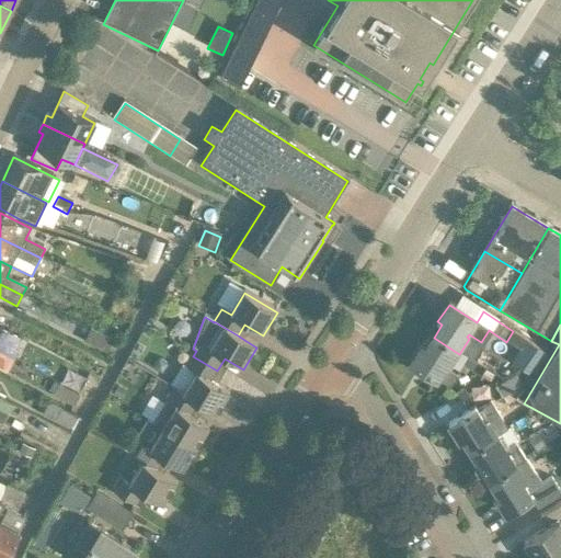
[(107,354),(114,341),(92,330),(86,343),(107,354)]
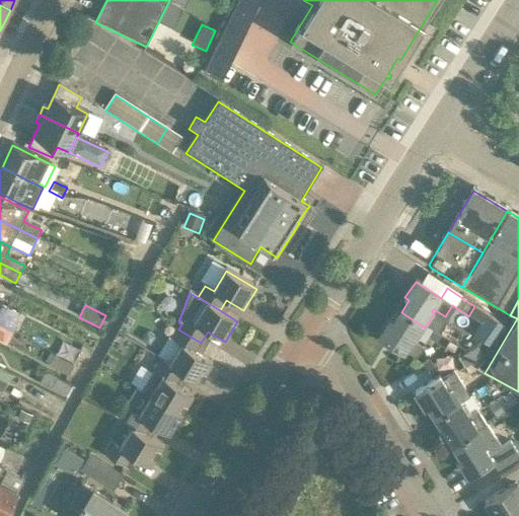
[(416,343),(425,327),(401,312),(393,324),(389,321),(379,338),(404,354),(403,354),(417,363),(423,350),(412,344),(413,341),(416,343)]
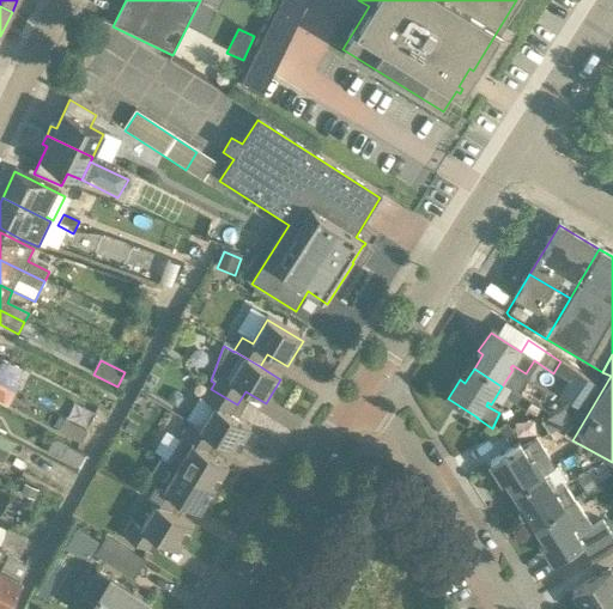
[(230,418),(237,405),(211,389),(202,402),(213,409),(200,432),(214,442),(236,454),(250,430),(230,418)]
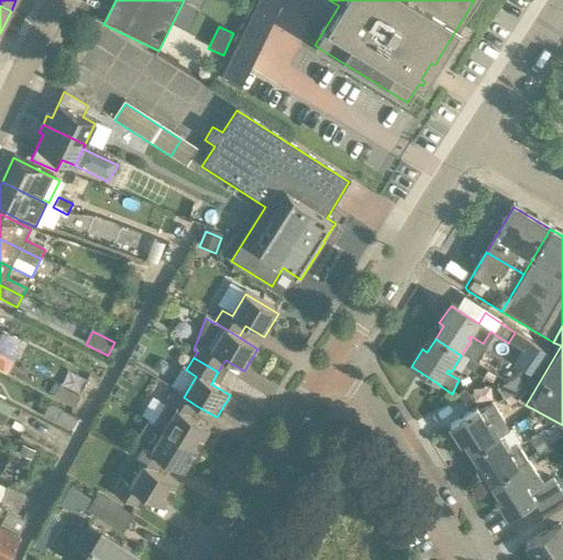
[(466,370),(472,374),(477,368),(471,362),(466,370)]
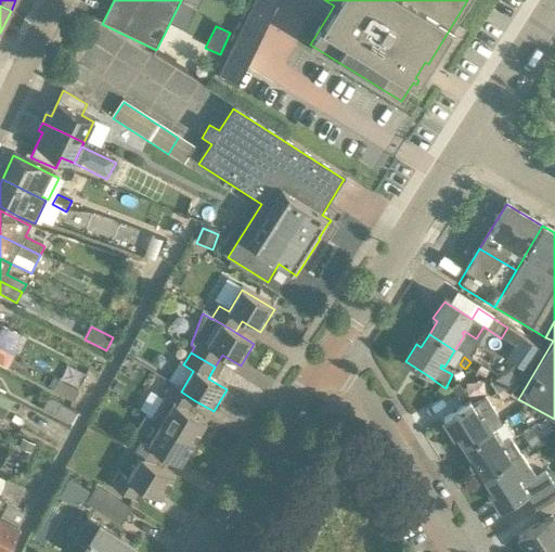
[(485,381),(489,373),(481,368),(477,375),(485,381)]
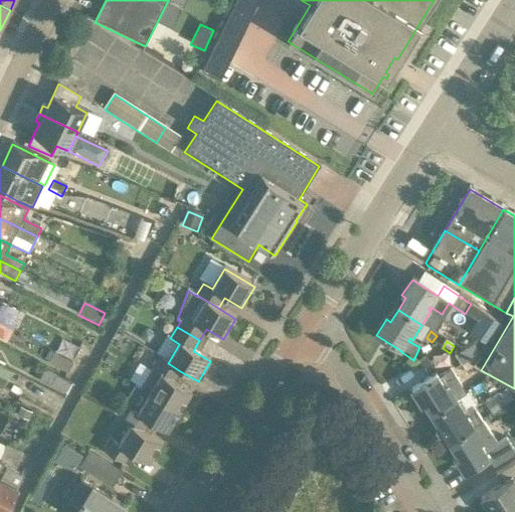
[(461,367),(480,356),(474,346),(455,358),(461,367)]
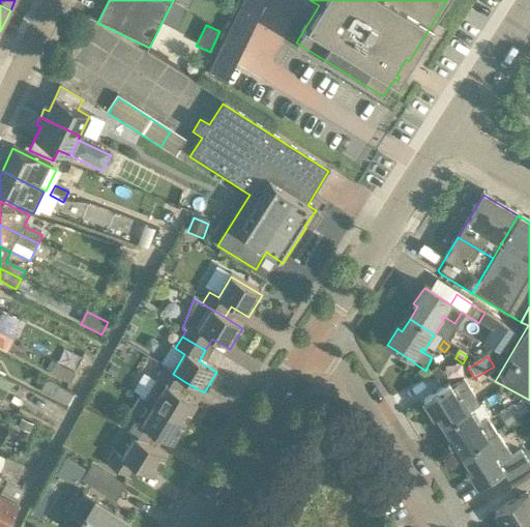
[(75,375),(55,364),(50,374),(70,384),(75,375)]
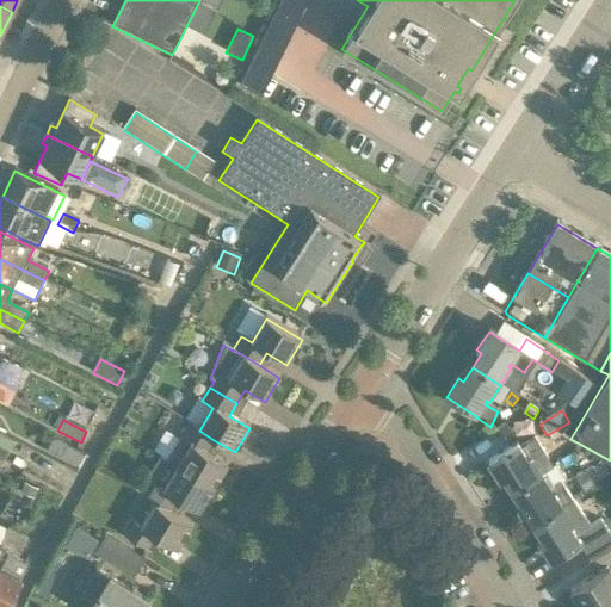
[(134,438),(140,427),(129,421),(123,432),(134,438)]
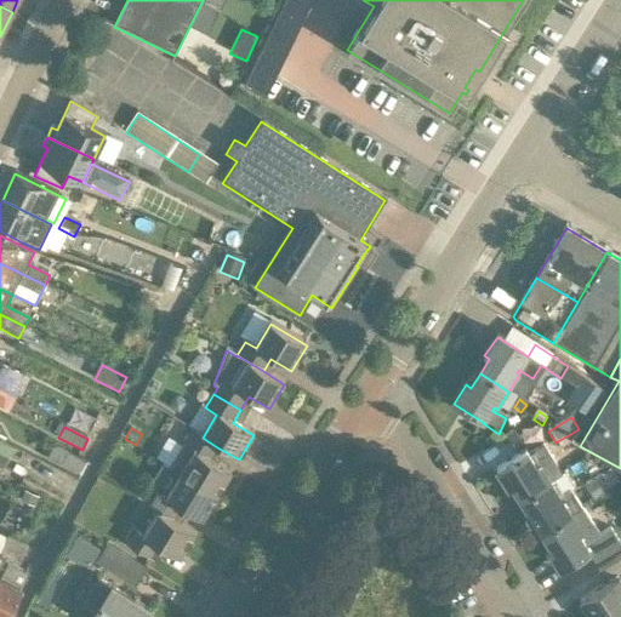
[(217,447),(203,438),(192,430),(169,469),(180,475),(216,497),(231,473),(210,461),(217,447)]
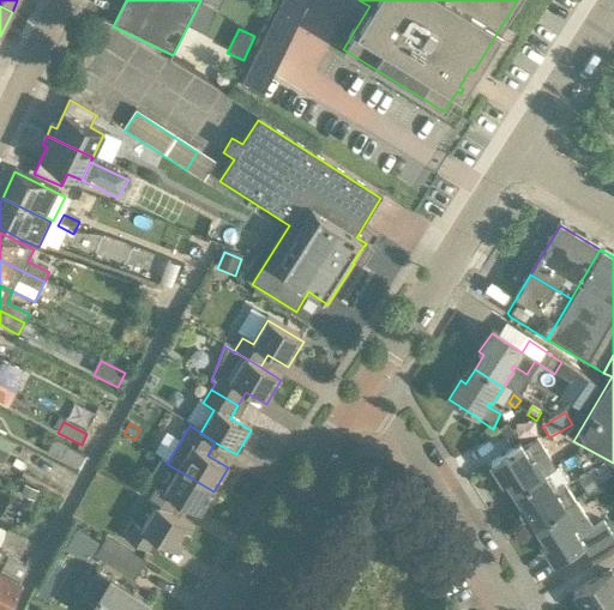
[(13,446),(0,439),(0,465),(4,467),(13,446)]
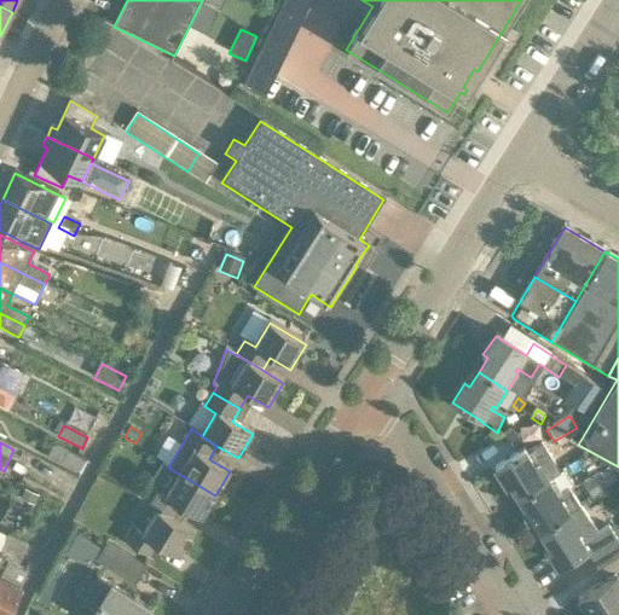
[(55,445),(46,458),(61,466),(68,452),(55,445)]
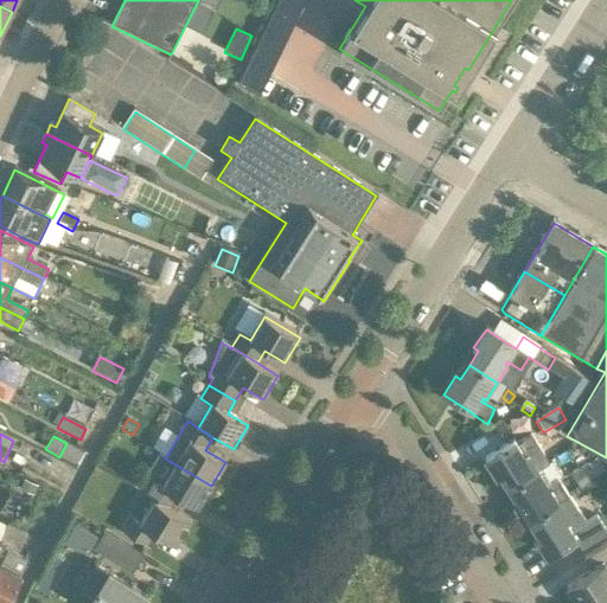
[(510,491),(549,464),(531,437),(517,446),(515,442),(485,461),(497,480),(502,476),(510,491)]
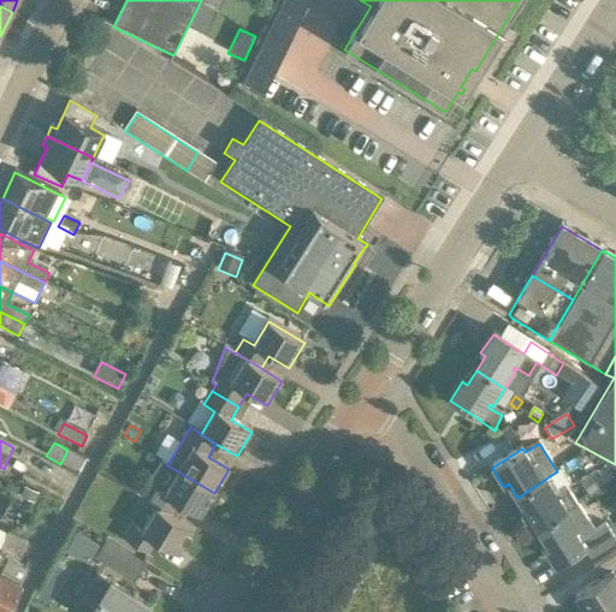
[(537,530),(568,511),(578,505),(567,488),(570,485),(561,469),(557,471),(517,498),(537,530)]
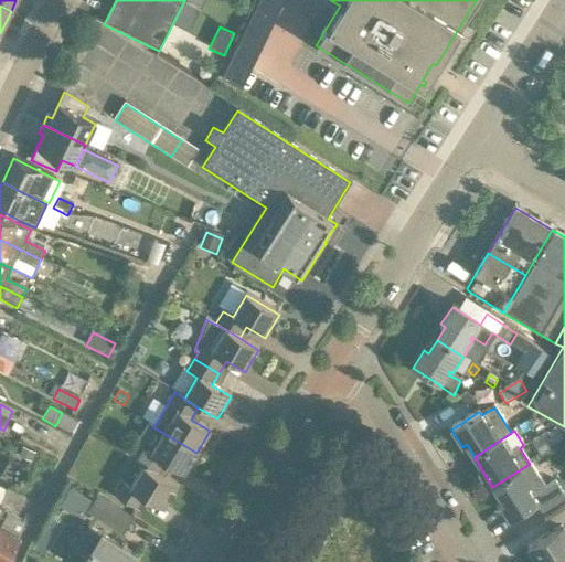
[(183,475),(196,453),(163,433),(150,455),(140,448),(132,462),(142,468),(158,476),(164,464),(183,475)]
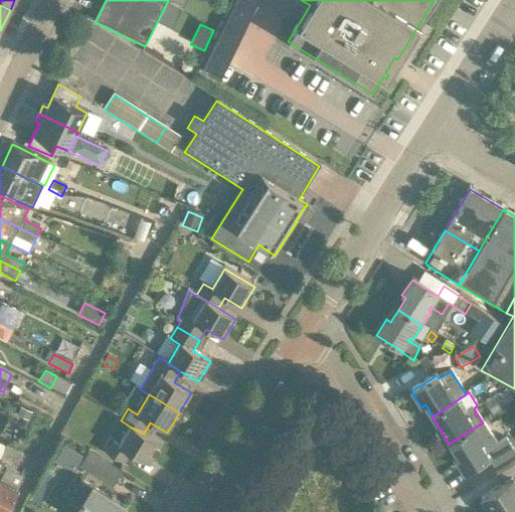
[(493,416),(507,408),(500,395),(485,404),(493,416)]
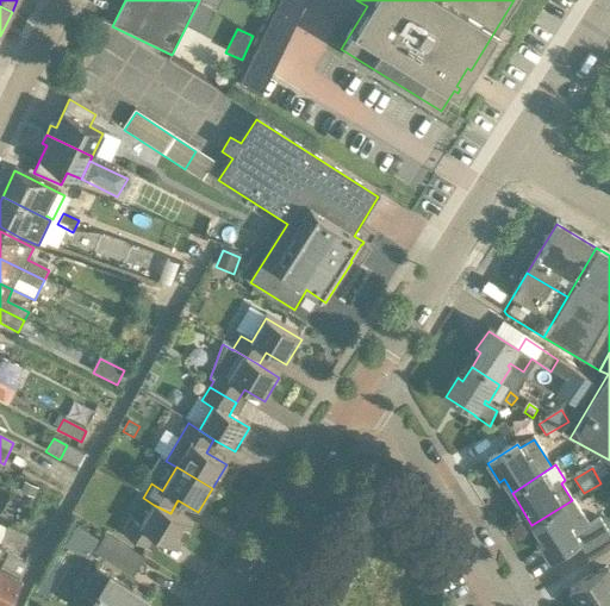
[(35,500),(38,491),(24,485),(20,494),(35,500)]
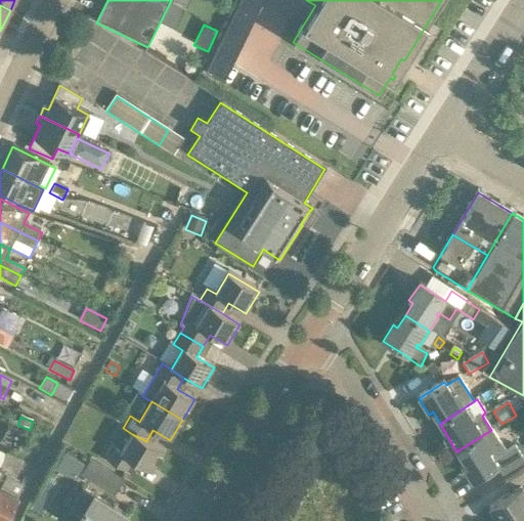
[(483,435),(456,451),(465,464),(462,467),(472,482),(496,467),(503,477),(523,463),(523,461),(516,447),(507,453),(490,431),(483,436),(483,435)]
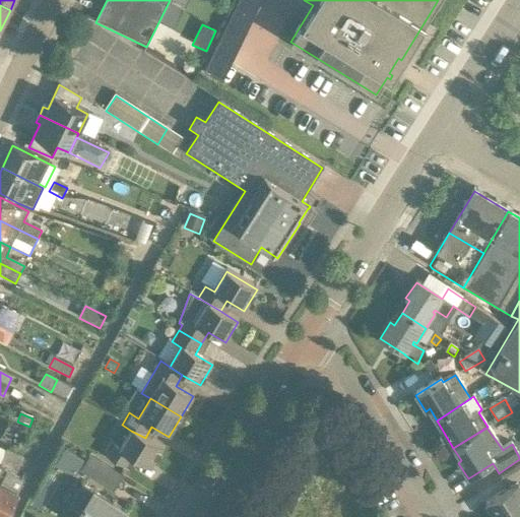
[(163,448),(145,438),(131,431),(120,450),(111,445),(104,456),(126,470),(132,459),(149,469),(163,448)]
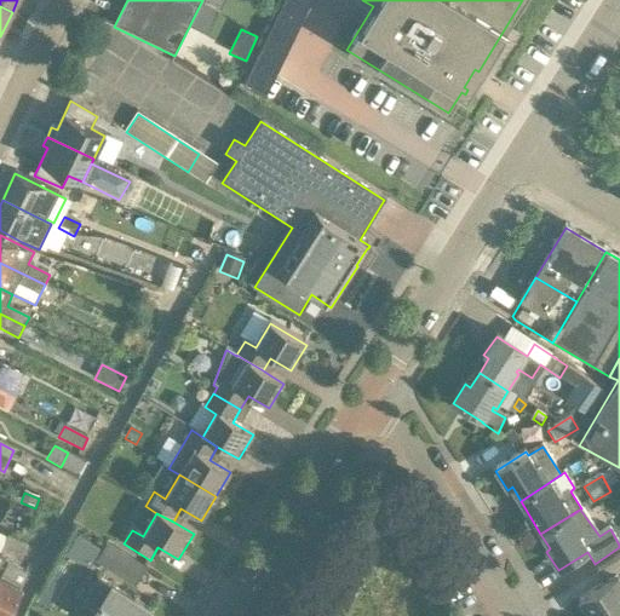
[(0,581),(19,542),(0,533),(0,581)]
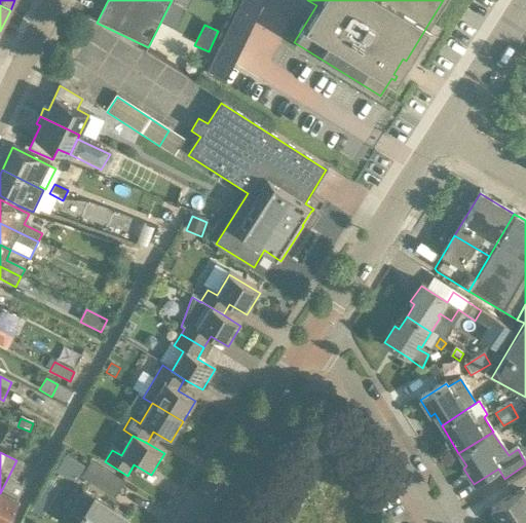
[(66,456),(57,472),(75,483),(85,468),(66,456)]
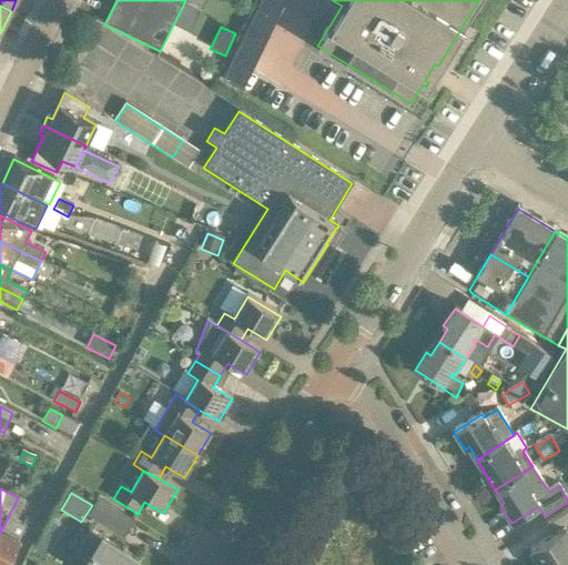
[(18,497),(0,533),(0,564),(9,564),(19,543),(20,543),(28,527),(16,522),(26,502),(18,497)]
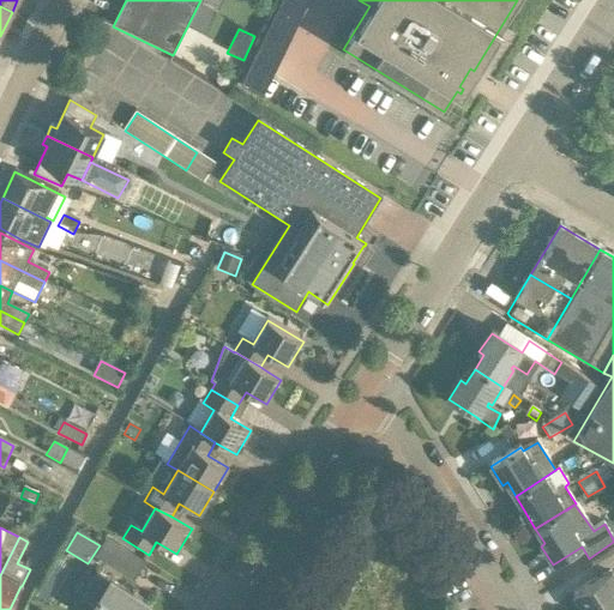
[(133,583),(144,566),(104,542),(95,559),(133,583)]
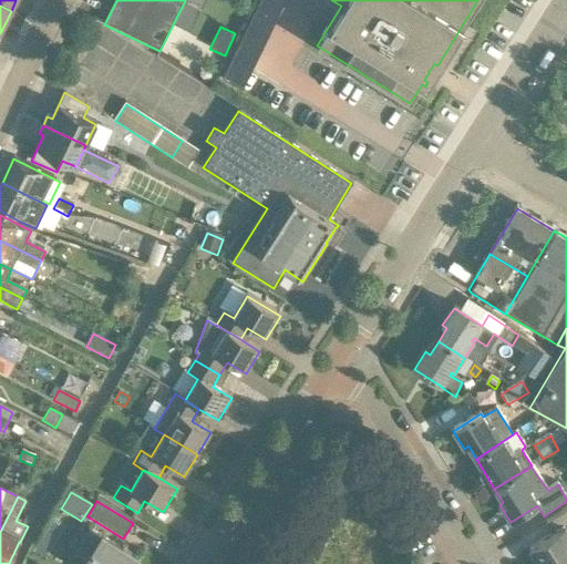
[(566,529),(566,527),(566,526),(566,510),(547,523),(554,534),(529,550),(538,563),(556,563),(566,557),(566,529)]
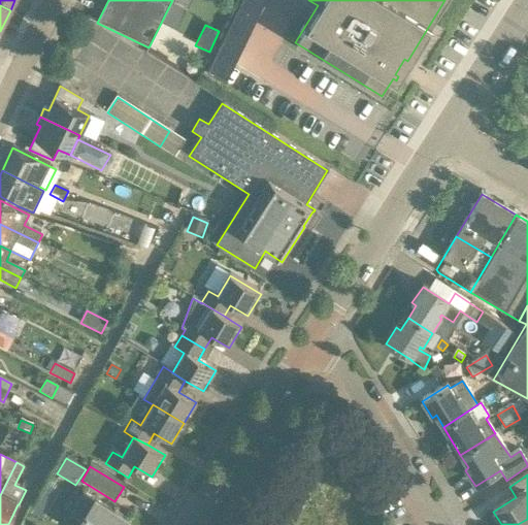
[(70,515),(81,522),(79,524),(122,524),(125,520),(95,501),(84,494),(70,515)]
